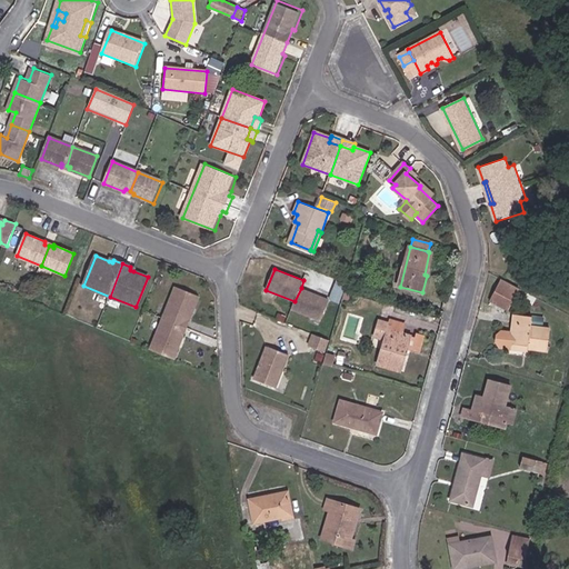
[(519,288),(506,281),(502,280),(492,300),(508,309),(519,288)]
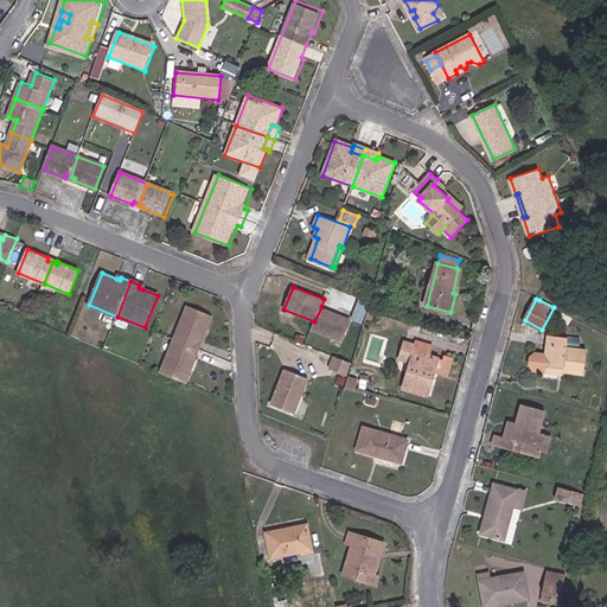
[(186,305),(161,372),(186,382),(212,315),(186,305)]
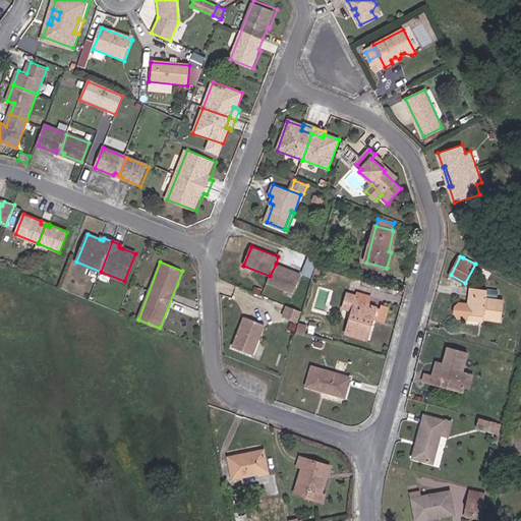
[(276,264),(270,276),(268,282),(294,293),(301,274),(276,264)]
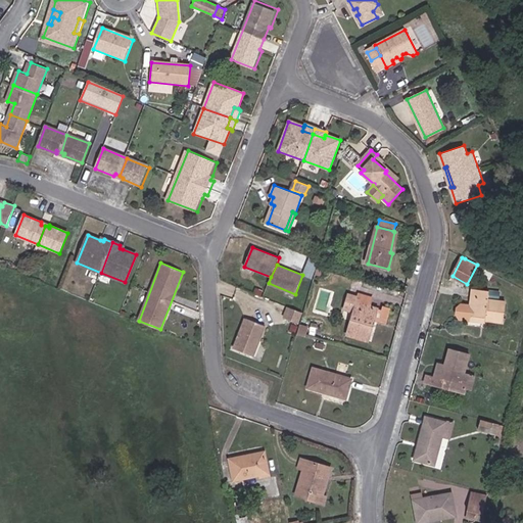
[(460,321),(469,322),(470,316),(485,318),(484,324),(503,326),(506,302),(488,300),(489,291),(472,289),(470,305),(462,304),(457,308),(456,316),(460,321)]
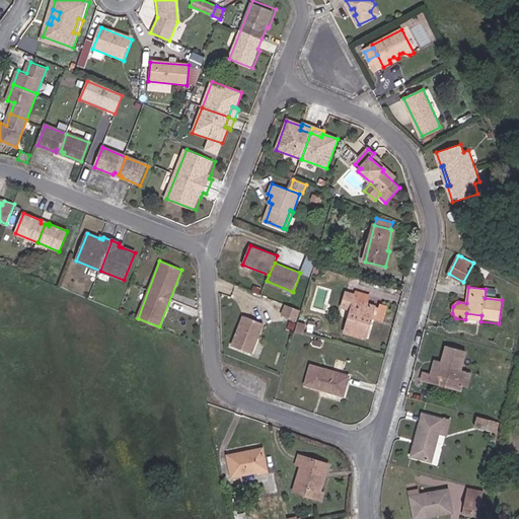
[(487,294),(496,295),(497,288),(487,287),(487,294)]
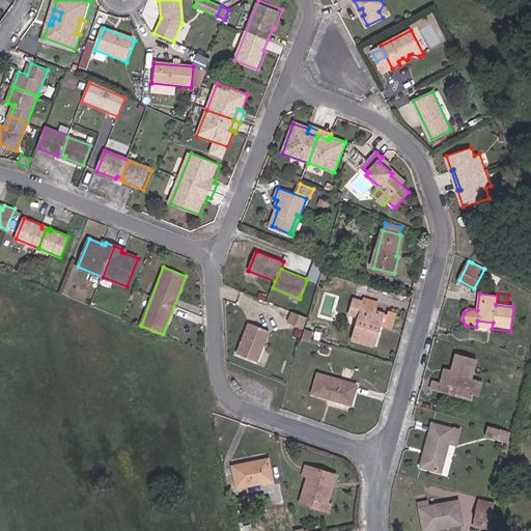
[(353,340),(373,346),(383,313),(363,308),(365,302),(354,299),(350,315),(359,318),(353,340)]
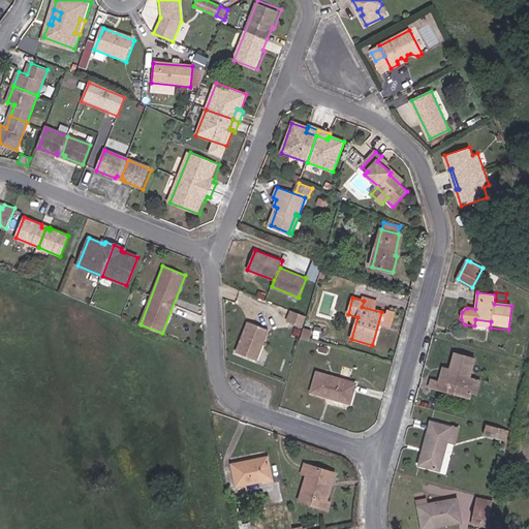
[(304,327),(307,316),(292,311),(289,320),(304,327)]
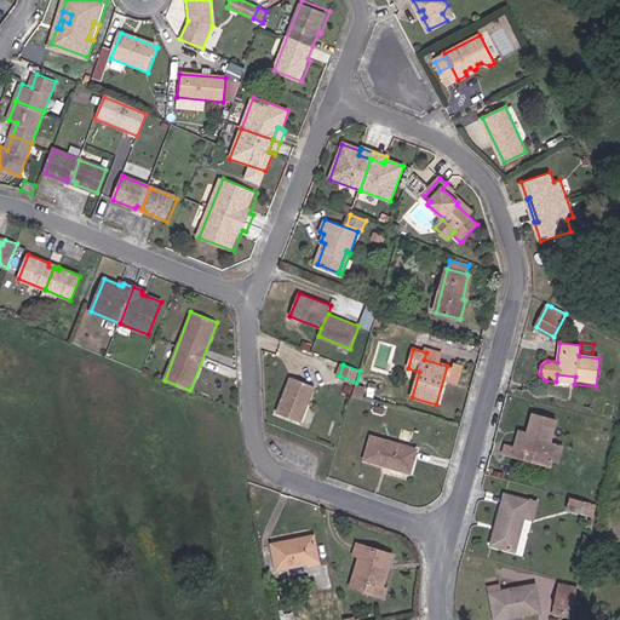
[(277,413),(302,423),(315,386),(292,378),(277,413)]
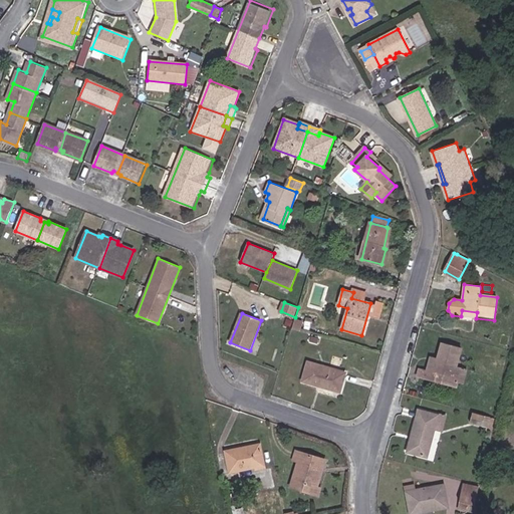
[(304,328),(309,330),(312,318),(306,317),(304,328)]
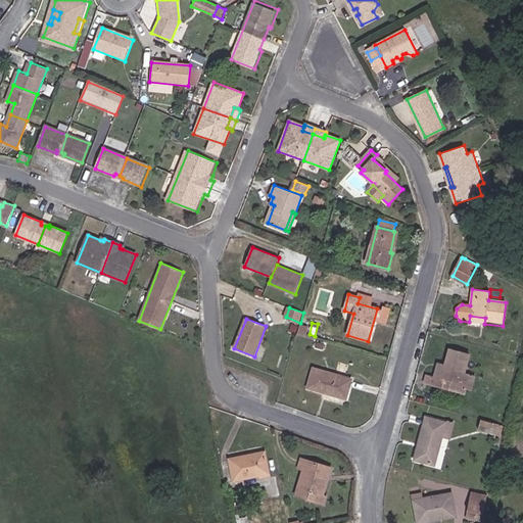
[(299,327),(297,335),(306,337),(308,329),(299,327)]
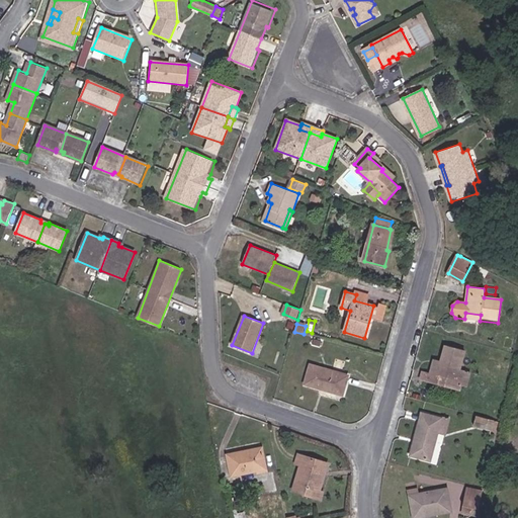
[(439,367),(432,366),(430,373),(422,371),(420,379),(460,391),(461,384),(467,385),(470,372),(460,369),(465,351),(445,345),(441,361),(439,367)]
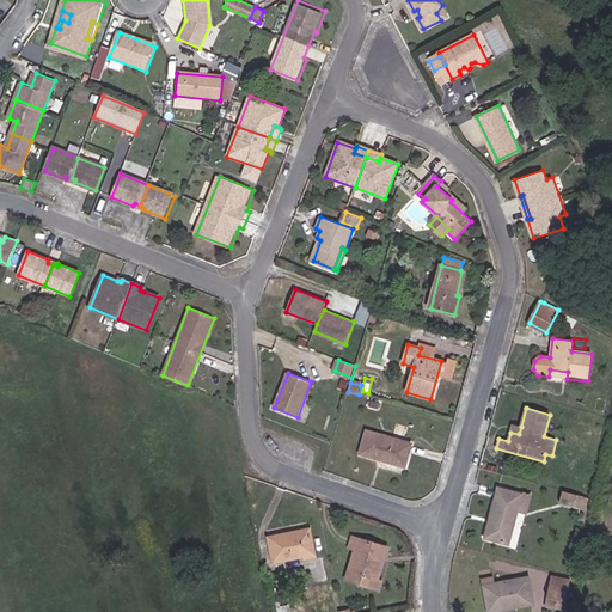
[(513,424),(510,433),(519,434),(521,427),(513,424)]
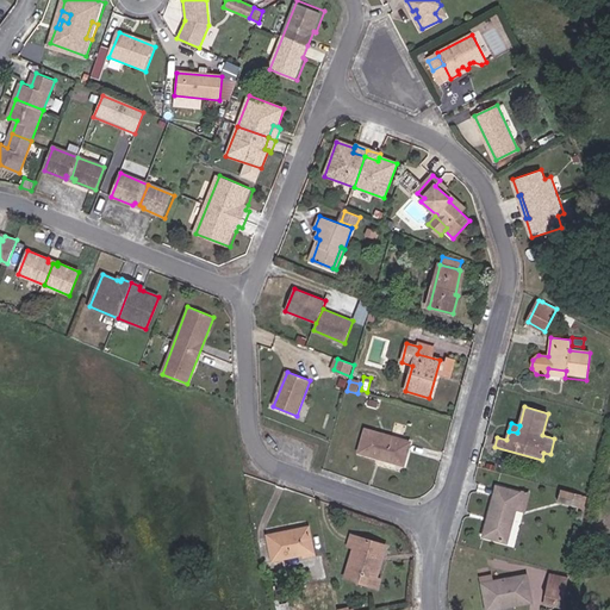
[(359,453),(404,465),(410,442),(365,430),(359,453)]
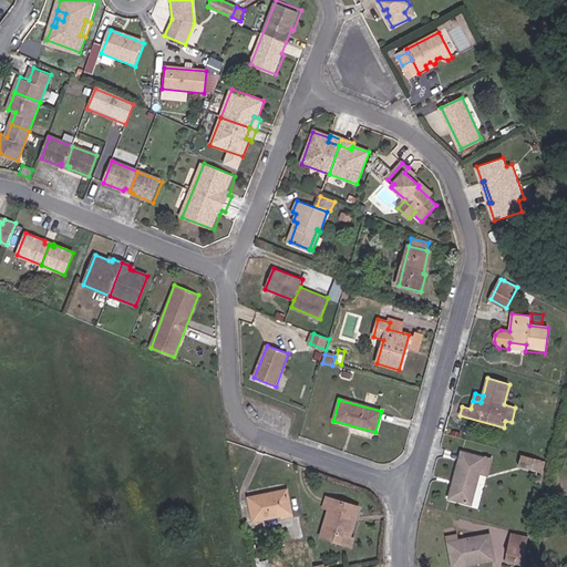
[(462,464),(459,463),(450,498),(472,505),(481,471),(483,457),(464,453),(462,464)]
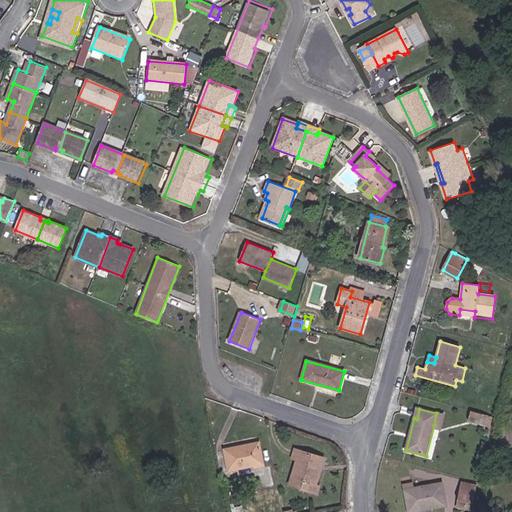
[(483,414),(471,411),(468,421),(481,424),(483,414)]
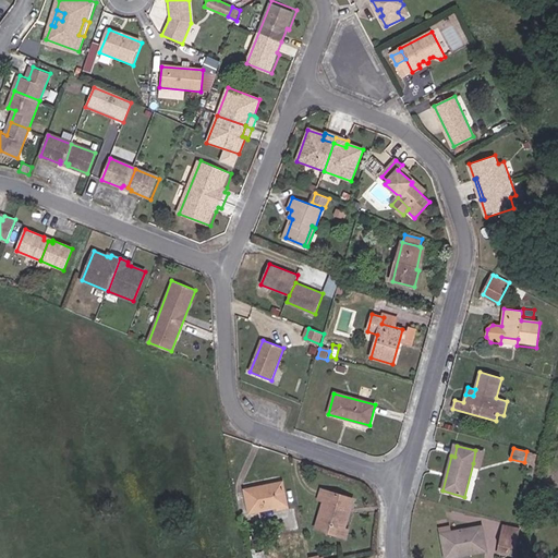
[(475,450),(473,463),(481,465),(484,452),(475,450)]
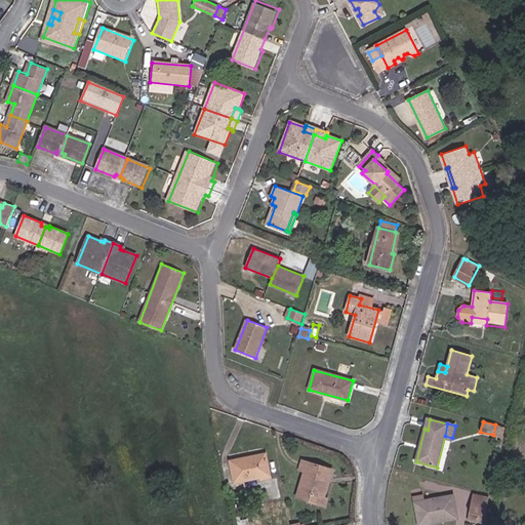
[(502,438),(506,428),(495,425),(493,435),(502,438)]
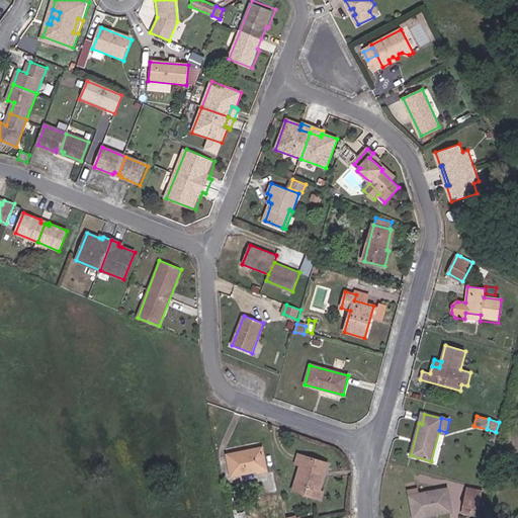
[(441,450),(446,434),(439,432),(435,448),(441,450)]
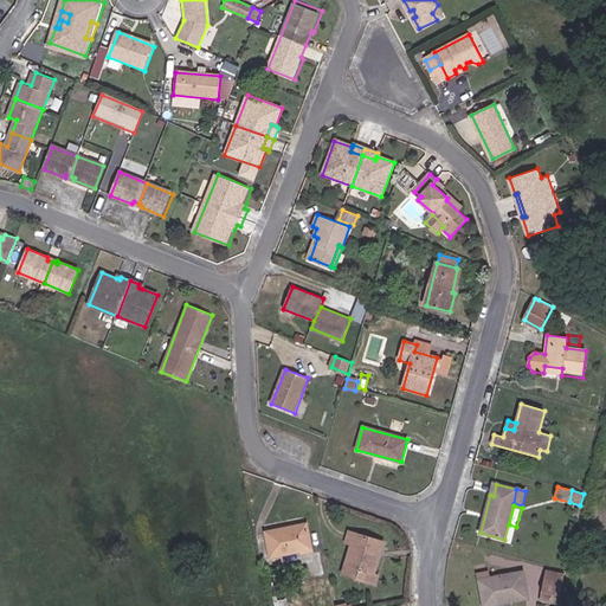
[(313,552),(307,523),(265,532),(270,558),(302,550),(302,553),(313,552)]
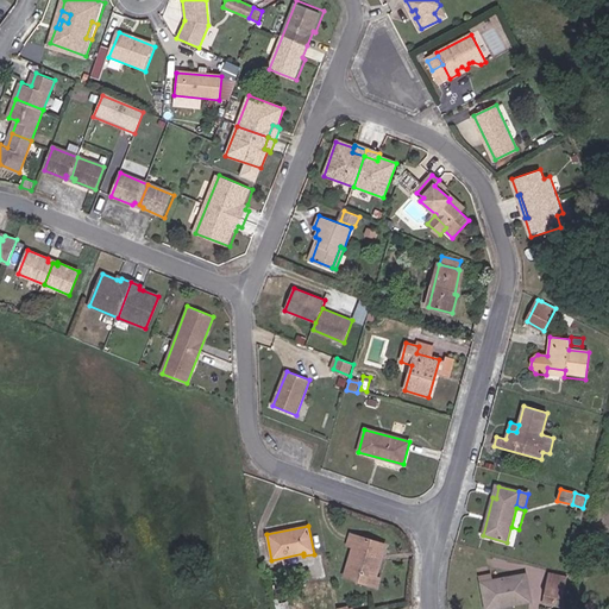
[(344,577),(370,584),(372,578),(376,579),(385,545),(351,534),(347,545),(353,546),(344,577)]
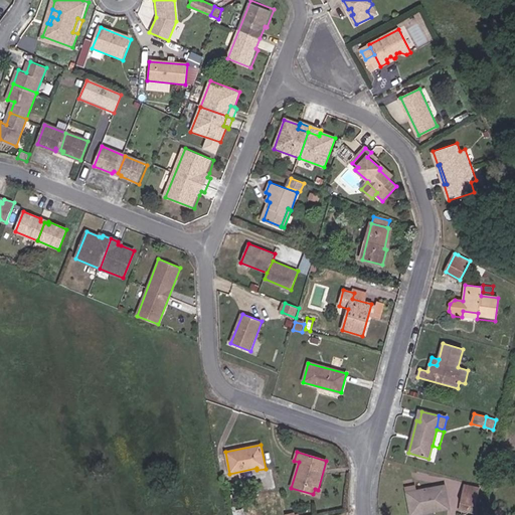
[(479,496),(481,488),(464,484),(463,492),(479,496)]
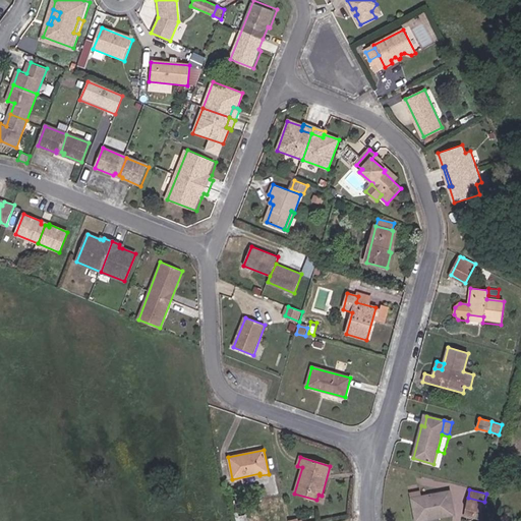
[(450,490),(421,497),(411,498),(415,520),(420,520),(435,519),(433,515),(454,511),(450,490)]
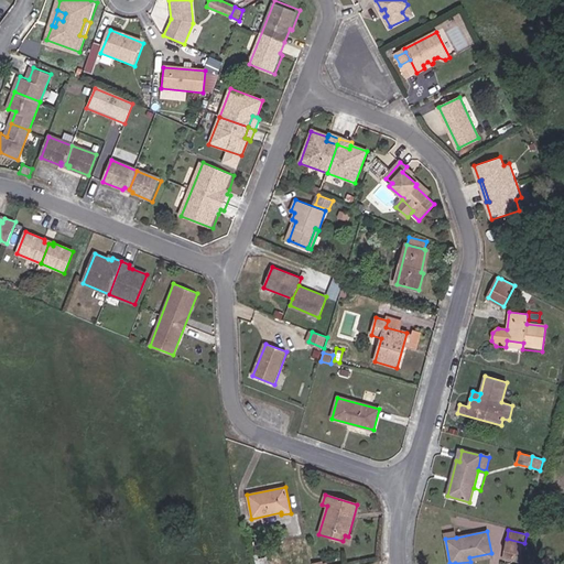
[(505,551),(522,555),(524,543),(507,539),(505,551)]
